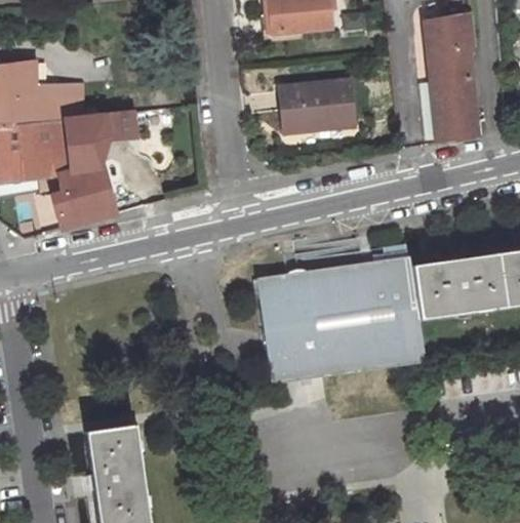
[(330,24),(328,0),(267,0),(270,29),(330,24)]
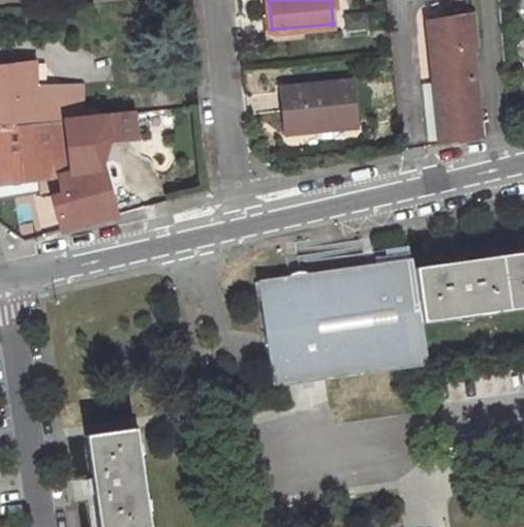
[(478,21),(433,26),(440,90),(430,91),(436,142),(447,141),(447,146),(484,136),(473,49),(480,49),(478,21)]
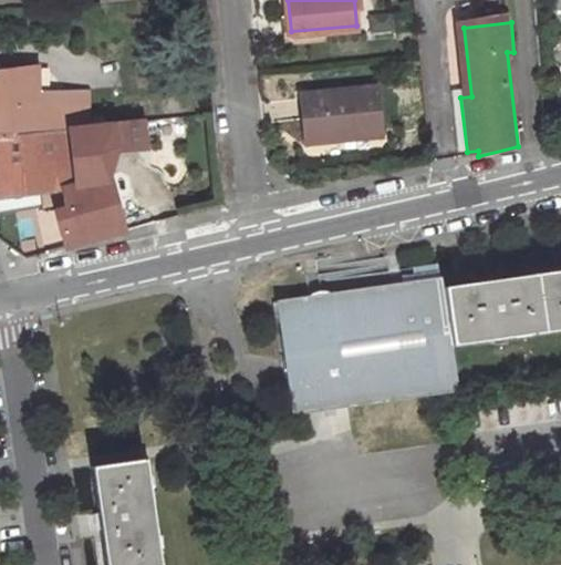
[(40,98),(39,69),(0,72),(0,140),(42,135),(40,98)]
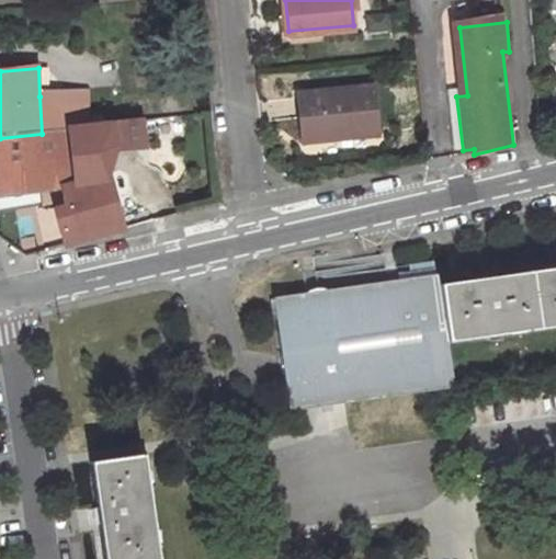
[(372,128),(369,83),(294,89),(298,136),(372,128)]
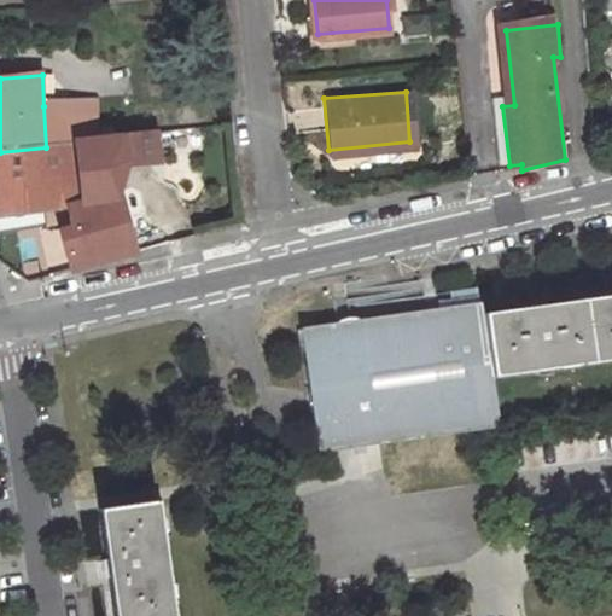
[(97,143),(95,102),(44,106),(46,147),(73,145),(97,143)]
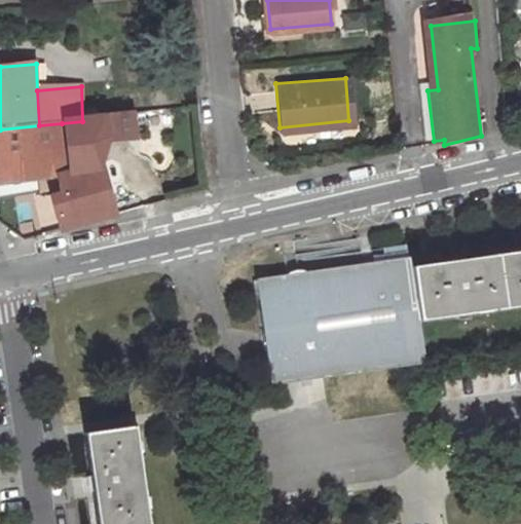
[(104,143),(127,139),(124,116),(82,121),(62,123),(69,147),(96,142),(103,141),(104,143)]
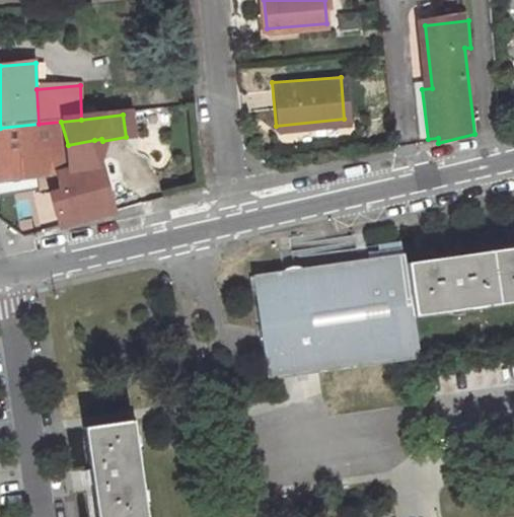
[(0,181),(39,176),(34,151),(68,145),(61,122),(39,124),(0,128),(0,181)]
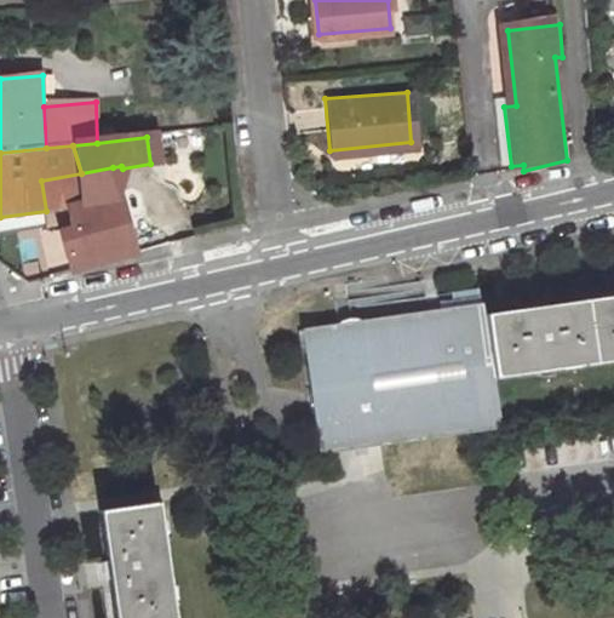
[(120,192),(113,167),(81,173),(89,201),(120,192)]
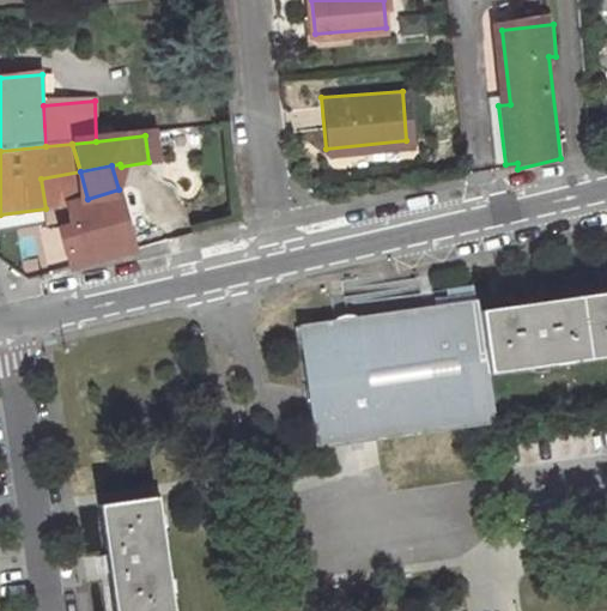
[(46,209),(58,207),(66,236),(82,231),(73,204),(87,199),(80,171),(41,179),(46,209)]
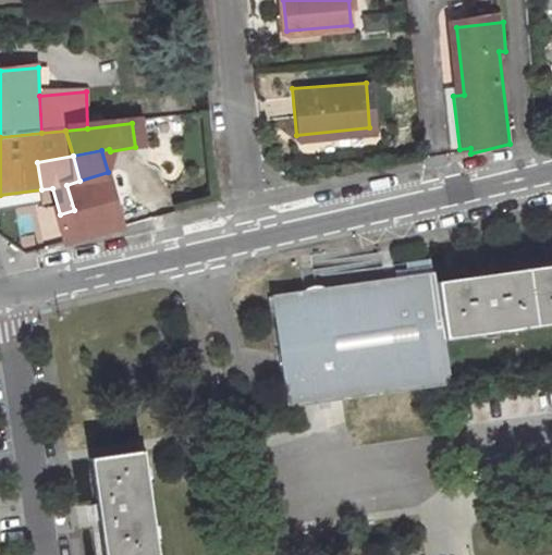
[(124,227),(108,172),(80,181),(66,185),(74,210),(60,214),(69,244),(124,227)]
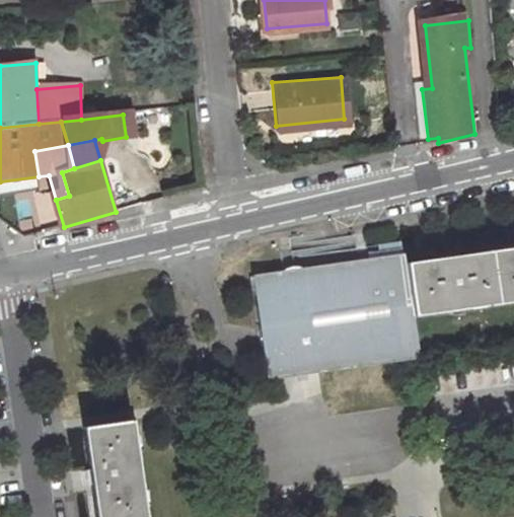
[(513,248),(411,262),(417,312),(513,300),(513,248)]
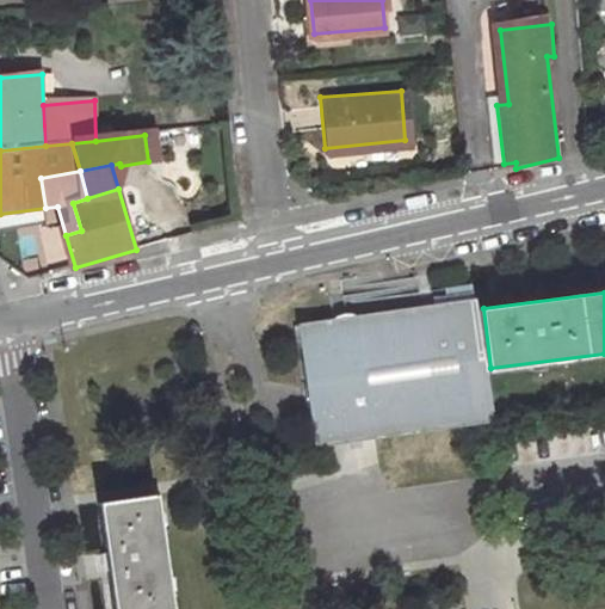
[(341,315),(303,320),(318,442),(498,420),(491,368),(483,308),(482,299),(341,315)]
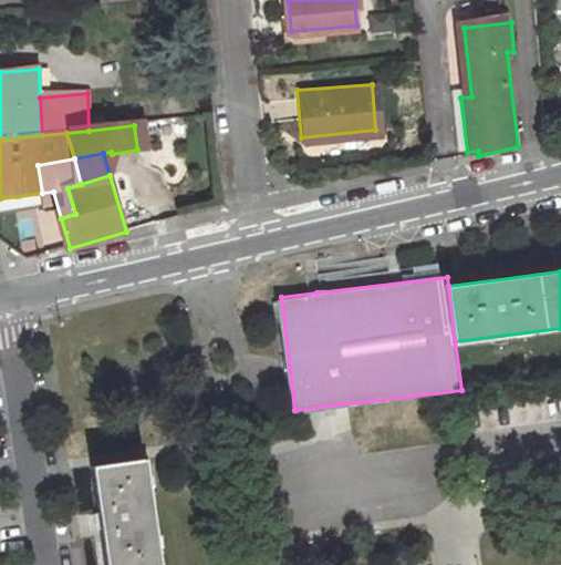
[(165,564),(149,460),(95,468),(108,564),(165,564)]
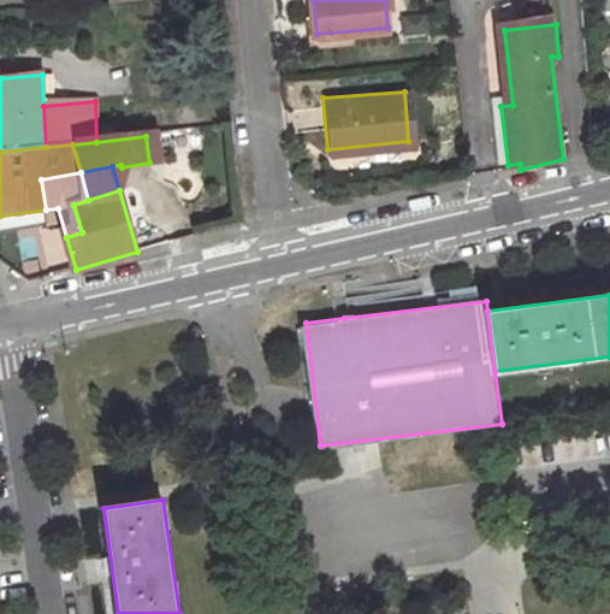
All buildings are outlined.
